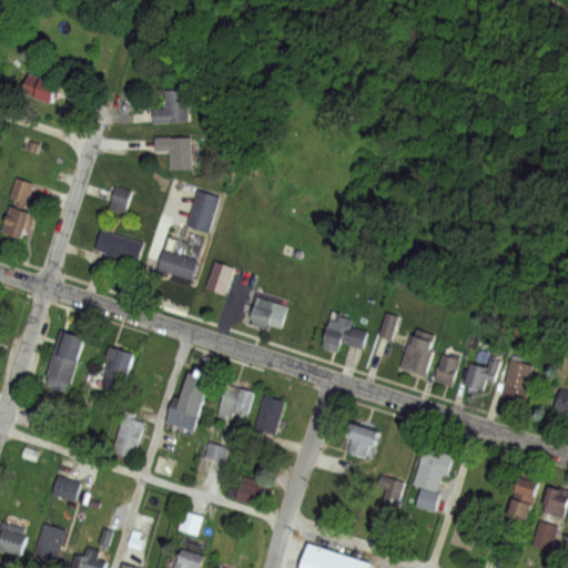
[(33,73),(63,81),(58,100),(28,91),(33,73)]
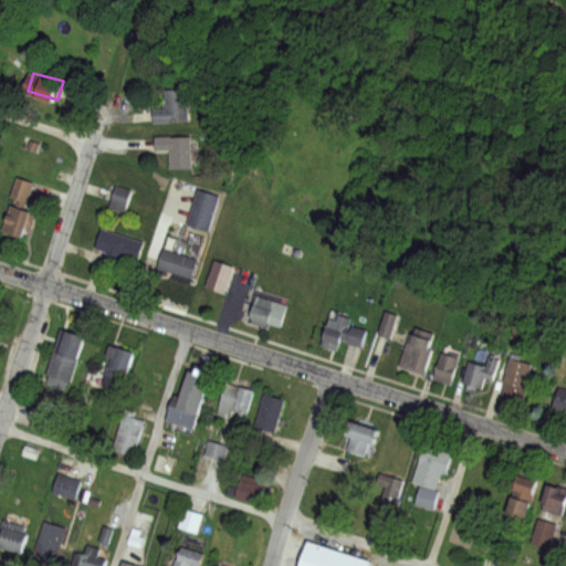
[(170,90),(192,88),(194,121),(157,121),(157,108),(170,108),(170,90)]
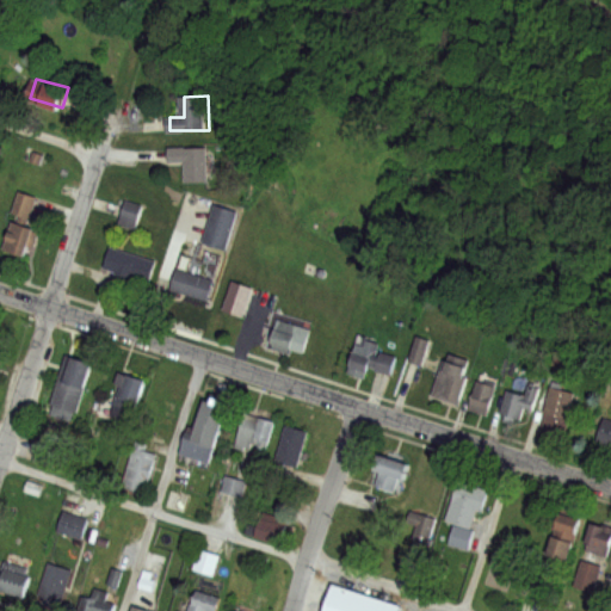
[(172,147),(209,147),(210,181),(187,183),(186,161),(172,161),(172,147)]
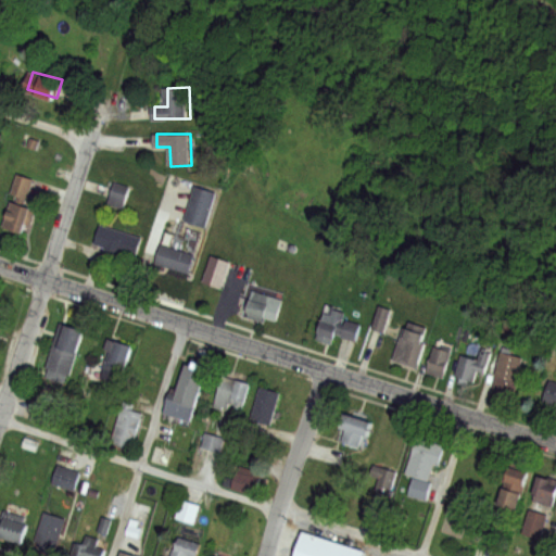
[(19,173),(36,178),(28,203),(36,205),(27,232),(5,226),(13,200),(11,199),(19,173)]
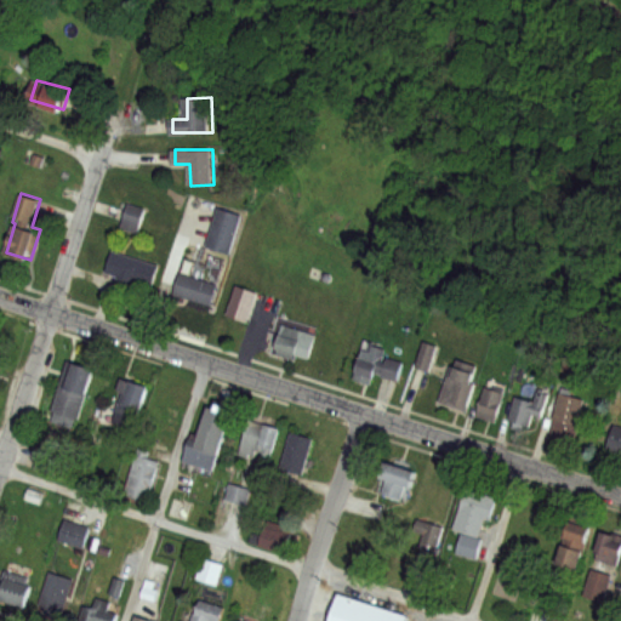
[(136,233),(142,208),(124,203),(118,228),(136,233)]
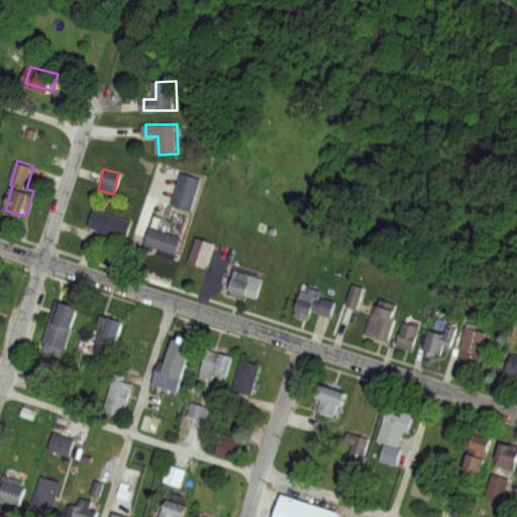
[(184,172),(204,179),(194,211),(174,205),(184,172)]
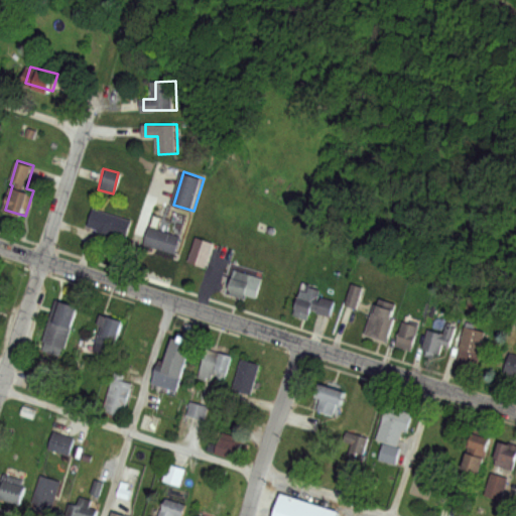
[(96,210),(133,222),(128,238),(112,233),(110,238),(98,234),(100,230),(91,227),(96,210)]
